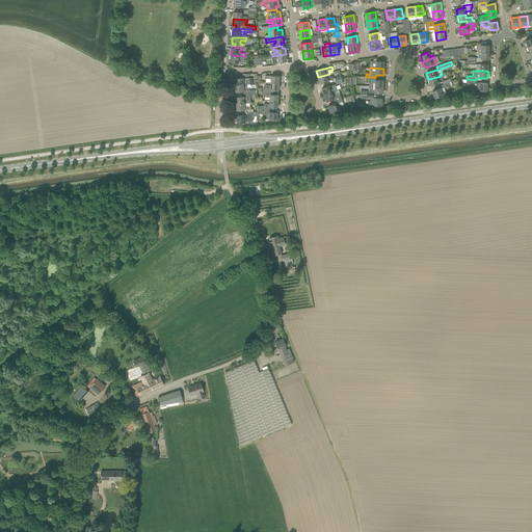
[(329,74),(318,77),(320,84),(328,81),(334,79),(333,76),(330,77),(329,74)]
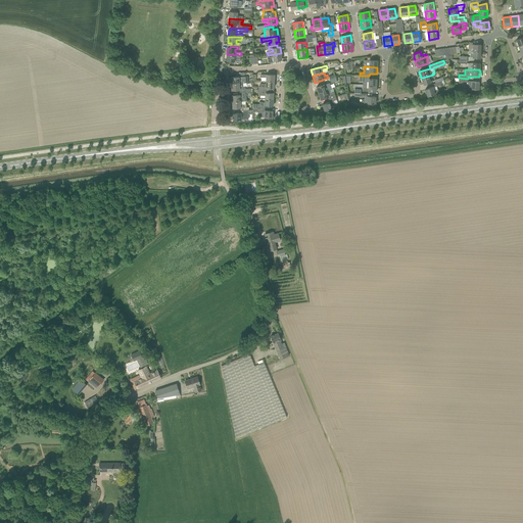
[(423,82),(424,85),(431,82),(433,81),(431,78),(433,77),(433,75),(422,78),(422,79),(421,79),(422,82),(423,82)]
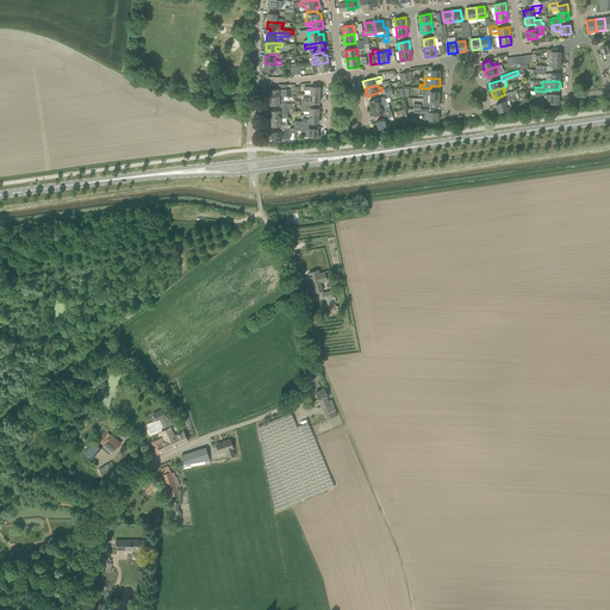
[(430,92),(430,88),(419,88),(419,94),(425,95),(425,99),(440,99),(440,92),(430,92)]
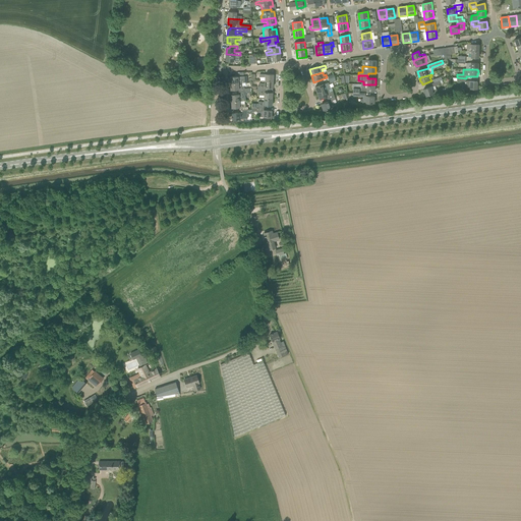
[(466,80),(466,78),(457,77),(457,81),(463,81),(463,85),(462,87),(462,91),(470,90),(470,89),(477,89),(477,88),(477,84),(477,81),(470,81),(466,80)]
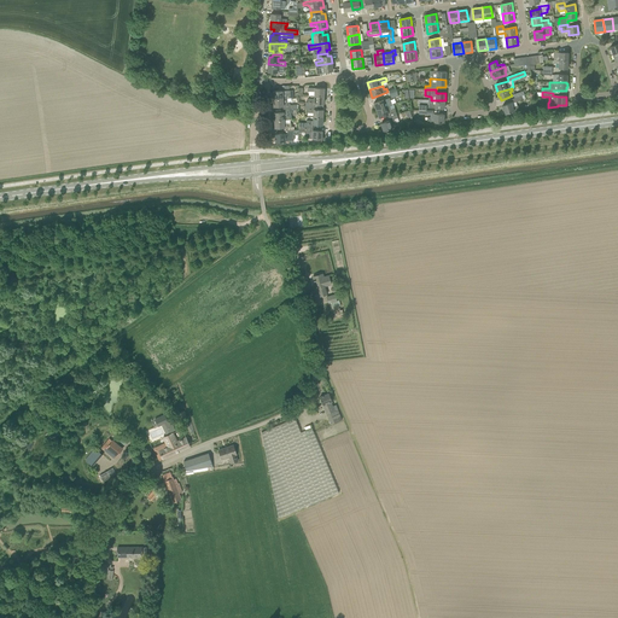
[(324,104),(325,97),(315,95),(314,99),(308,99),(308,103),(307,103),(307,106),(314,106),(314,104),(324,104)]
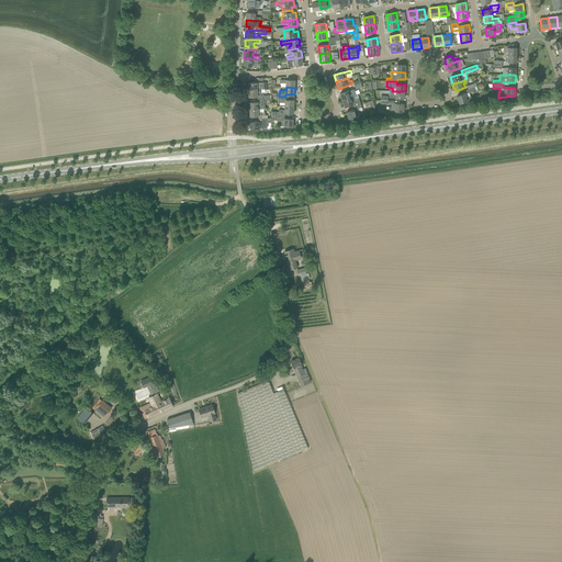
[(249,97),(258,97),(258,99),(266,99),(266,96),(263,96),(263,92),(261,92),(261,89),(249,90),(249,97)]
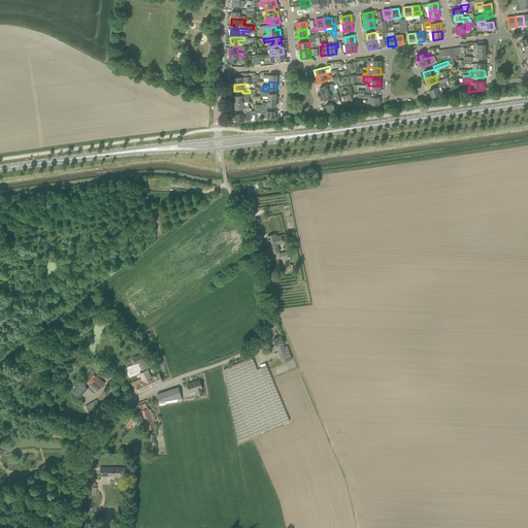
[(320,88),(322,94),(332,91),(331,88),(334,87),(333,84),(327,86),(320,88)]
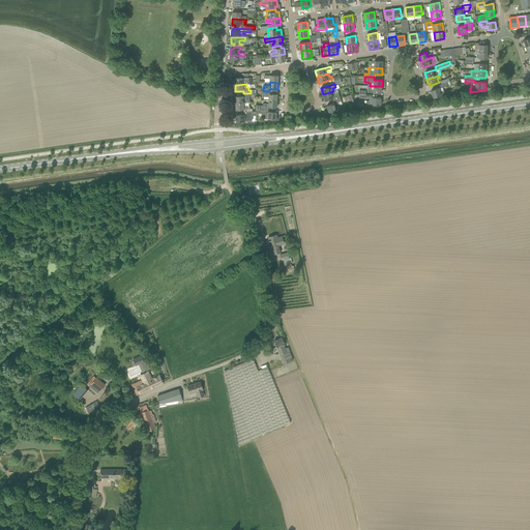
[(433,96),(434,97),(441,95),(440,95),(445,93),(444,90),(443,90),(439,92),(438,88),(431,90),(432,93),(433,96)]
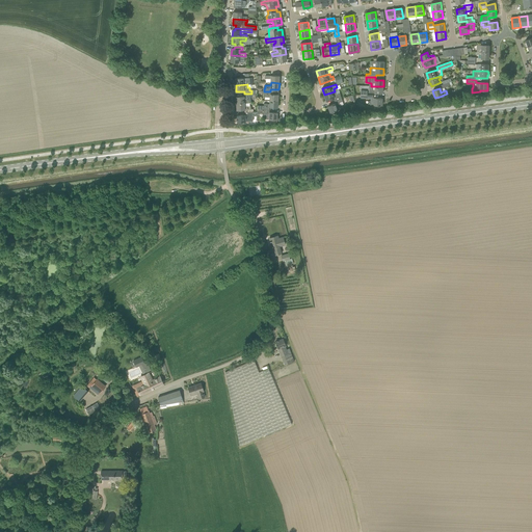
[(263,94),(265,94),(264,97),(270,98),(270,101),(278,101),(278,95),(270,94),(270,91),(264,91),(263,94)]
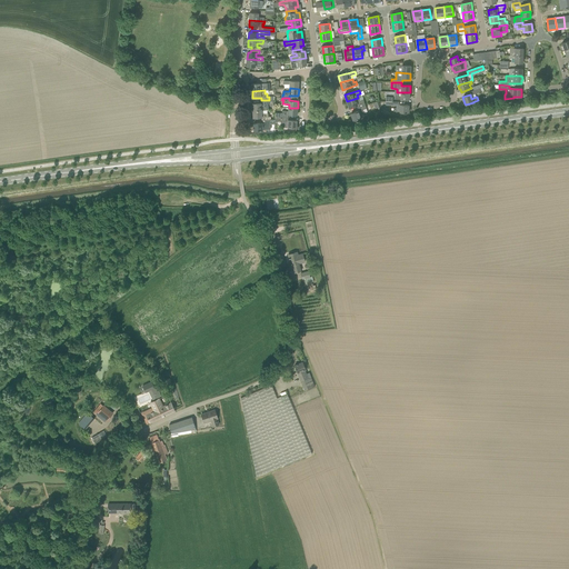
[(359,101),(358,98),(347,101),(349,108),(357,106),(358,108),(366,106),(363,99),(359,101)]
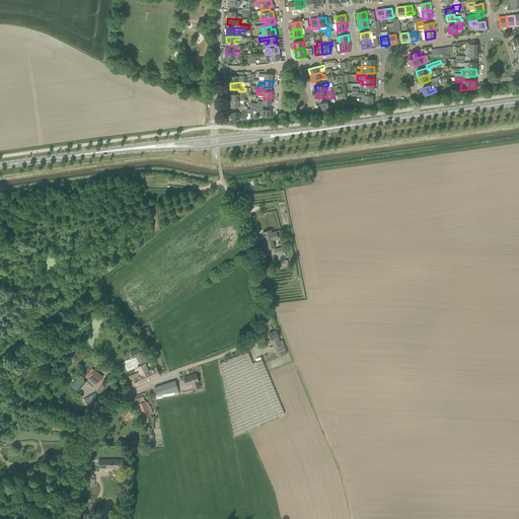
[(230,101),(238,100),(241,100),(241,97),(244,97),(244,94),(245,94),(245,91),(238,91),(238,94),(230,94),(230,101)]
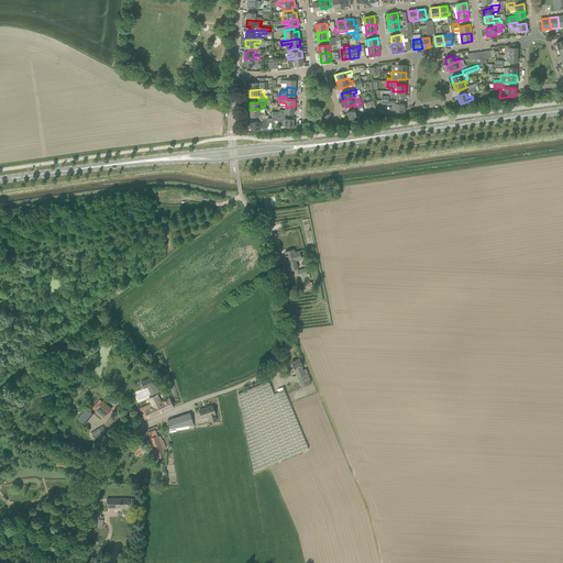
[(363,107),(362,105),(354,107),(355,109),(348,112),(350,119),(355,117),(357,117),(357,116),(363,114),(363,111),(360,112),(359,109),(363,108),(363,107)]
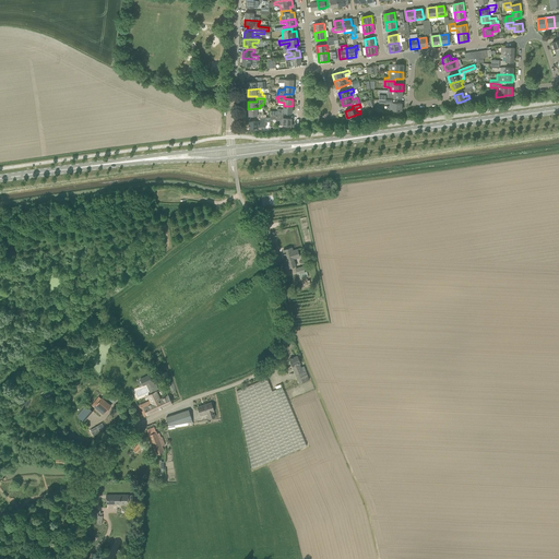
[(292,114),(293,106),(284,106),(284,109),(277,109),(277,113),(275,113),(275,115),(276,116),(276,115),(283,116),(284,113),(292,114)]
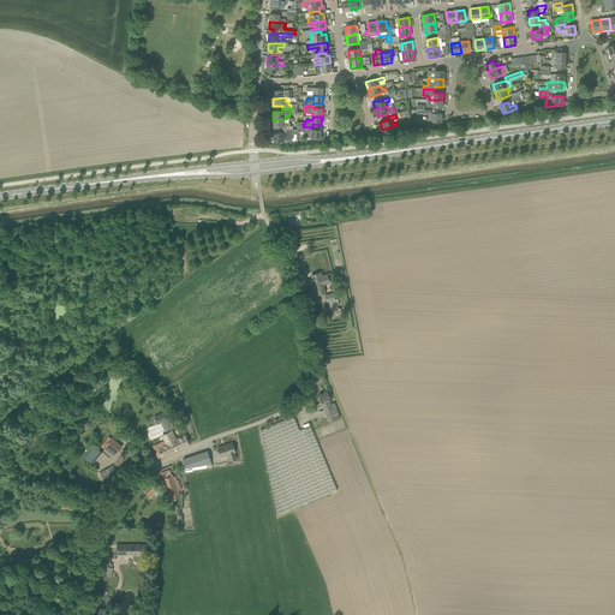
[(284,127),(284,130),(292,130),(292,126),(290,126),(290,123),(282,123),(282,119),(273,120),(274,127),(284,127)]
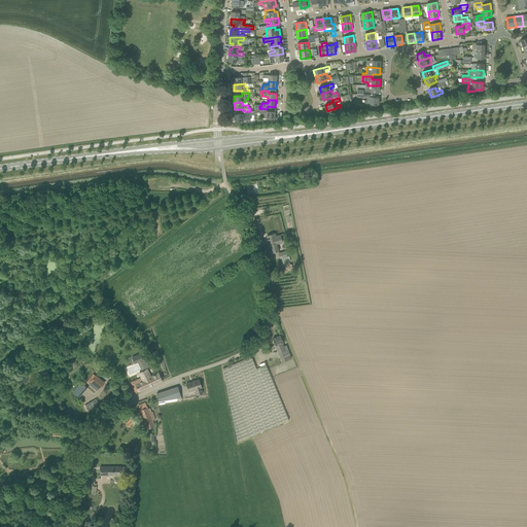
[(275,118),(275,112),(267,111),(267,109),(260,108),(260,109),(260,111),(264,111),(264,114),(260,114),(260,117),(267,118),(275,118)]
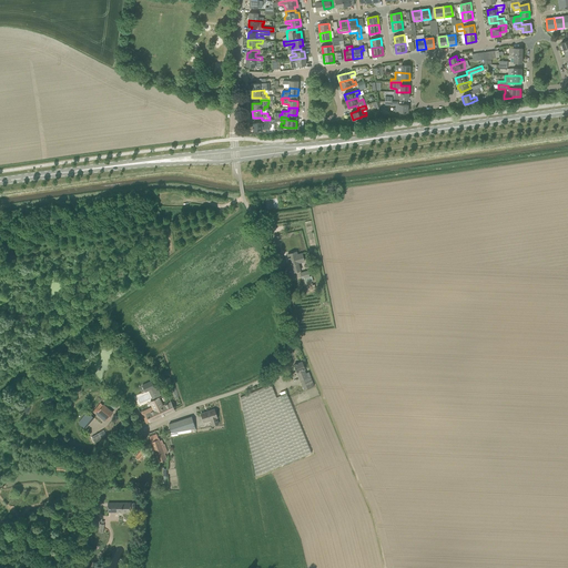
[(288,254),(290,257),(288,257),(293,272),(301,271),(298,263),(304,261),(302,253),(297,255),(296,251),(294,252),(294,253),(288,254)]
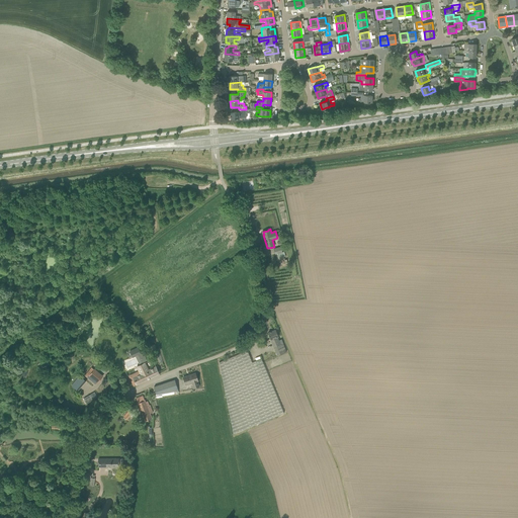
[(278,336),(276,330),(268,333),(271,340),(277,355),(286,352),(281,340),(279,341),(277,337),(278,336)]
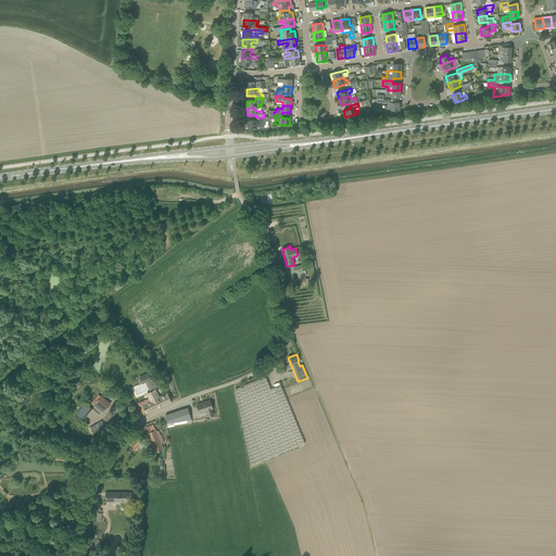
[(142,383),(151,379),(149,373),(140,377),(142,383)]
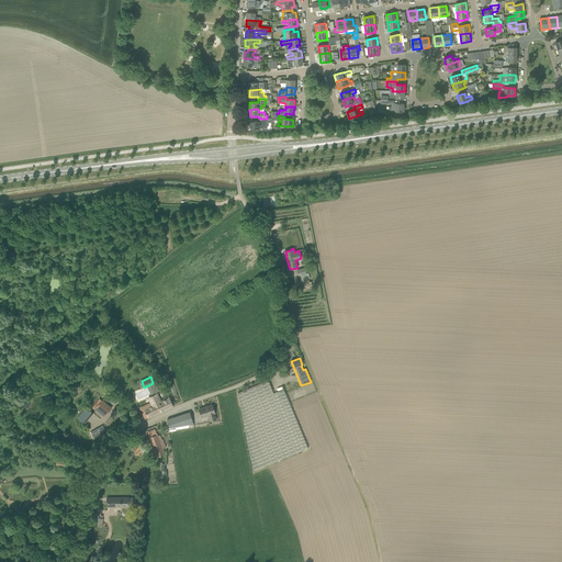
[(308,448),(285,393),(284,390),(273,393),(269,380),(238,393),(254,471),(308,448)]
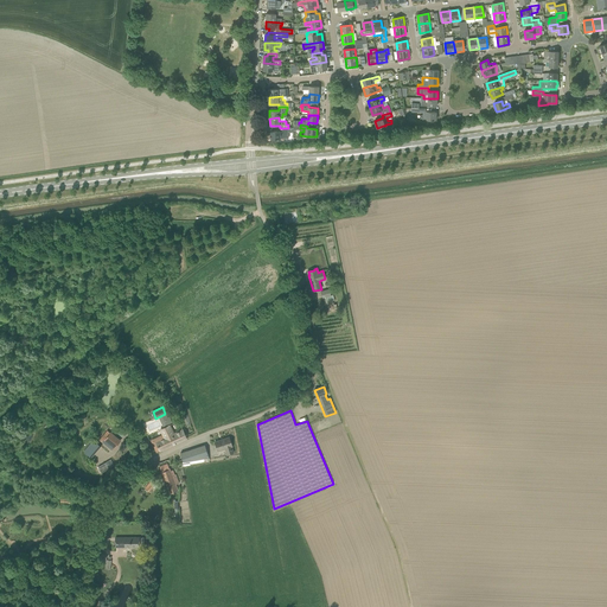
[(120,441),(112,433),(108,430),(100,440),(112,451),(120,441)]
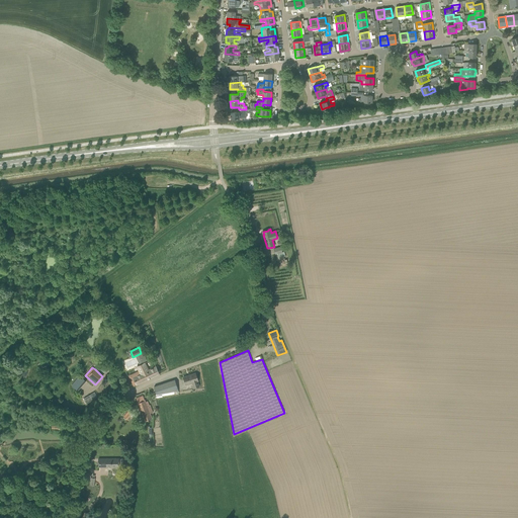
[(134,377),(137,384),(160,374),(156,367),(149,370),(148,367),(139,371),(141,374),(134,377)]
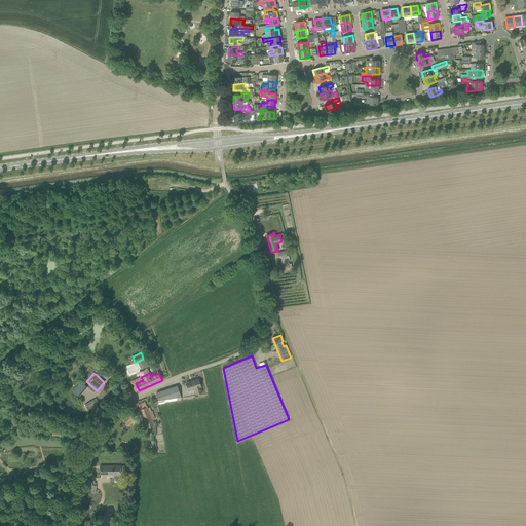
[(198,379),(186,383),(189,390),(195,388),(197,393),(202,392),(200,387),(201,386),(198,379)]
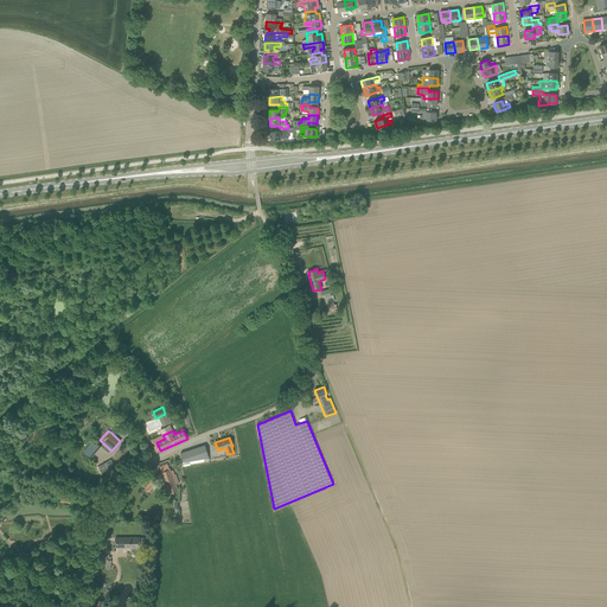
[(210,458),(208,452),(205,445),(180,453),(184,462),(210,458)]
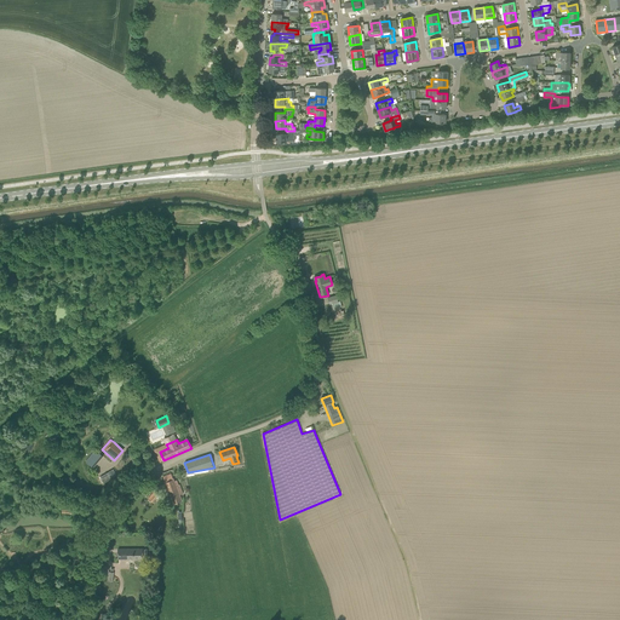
[(172,476),(171,474),(162,477),(173,505),(182,501),(179,495),(183,494),(179,484),(178,486),(177,480),(174,481),(172,476)]
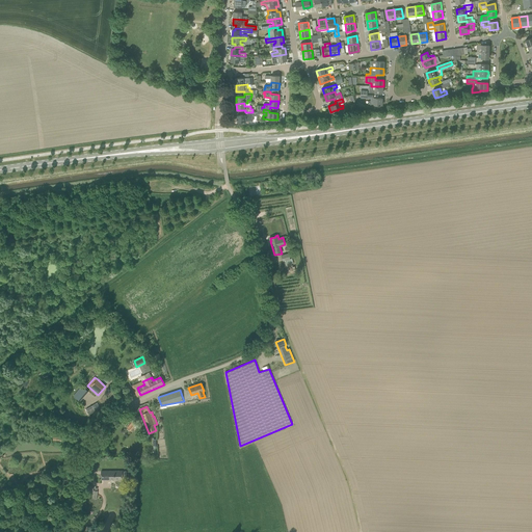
[(132,422),(129,426),(127,428),(131,431),(136,425),(132,422)]
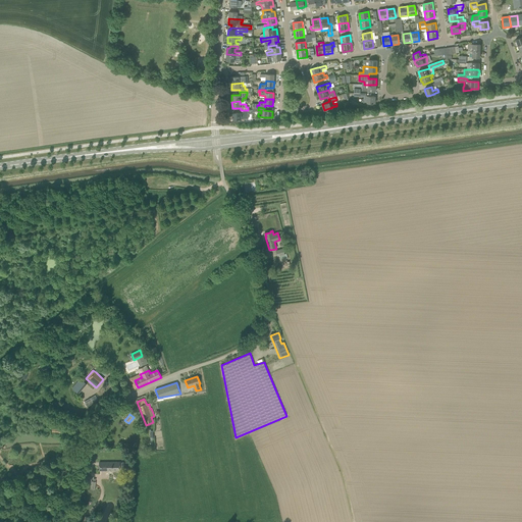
[(119,462),(99,462),(99,470),(119,470),(119,462)]
